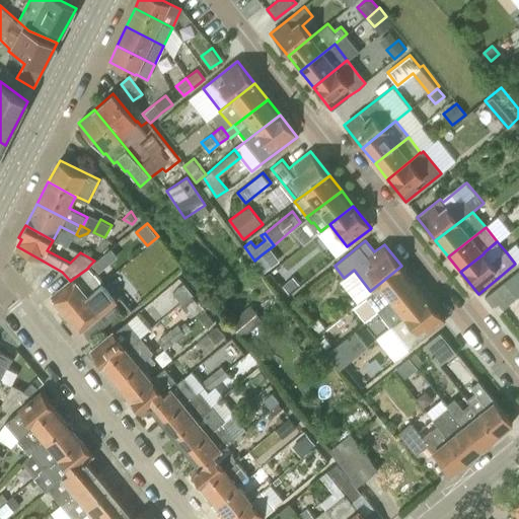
[(262,254),(254,261),(253,262),(263,273),(271,267),(262,254)]
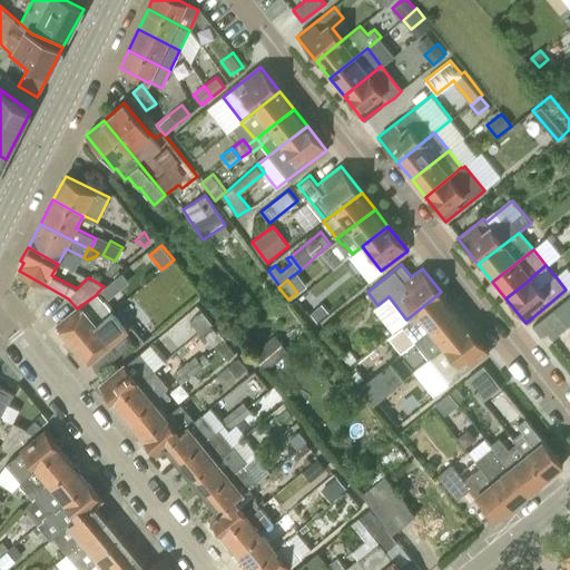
[(414,342),(454,310),(441,292),(406,320),(408,321),(401,325),(414,342)]
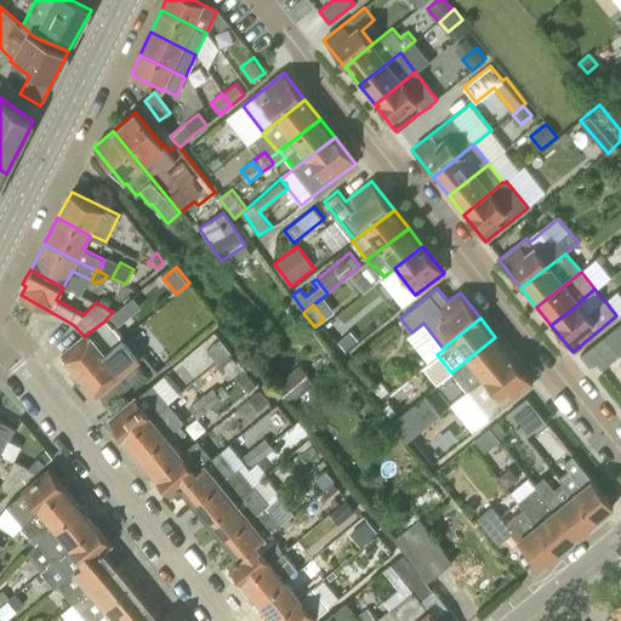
[(78,375),(123,341),(106,320),(84,336),(62,355),(78,375)]
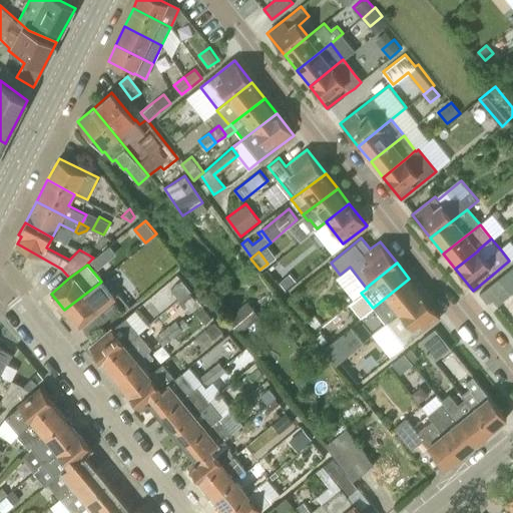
[(512,292),(512,266),(497,280),(510,294),(512,292)]
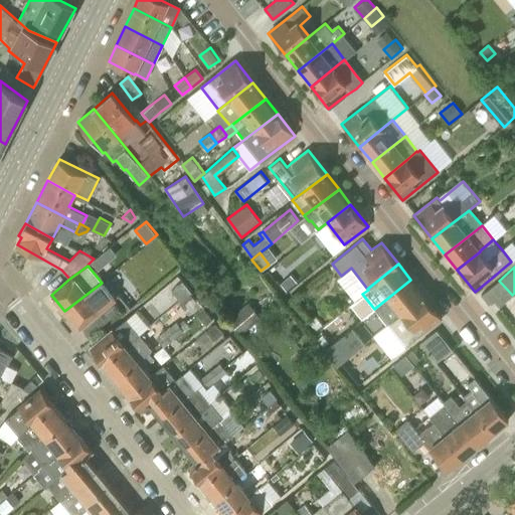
[(297,281),(291,274),(281,282),(287,290),(297,281)]
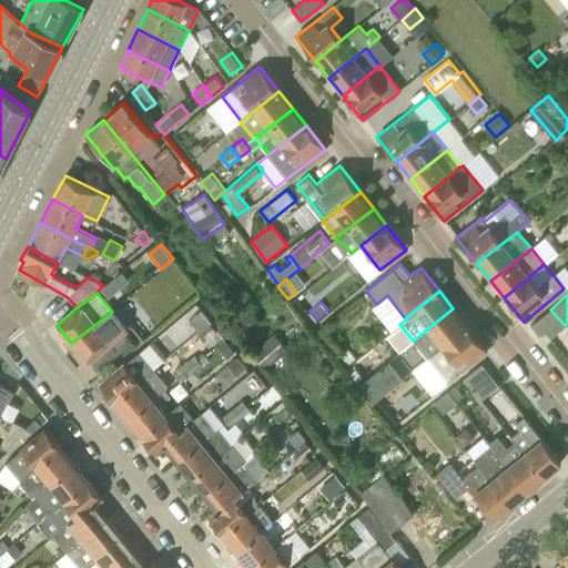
[(426,358),(467,326),(453,308),(413,341),(426,358)]
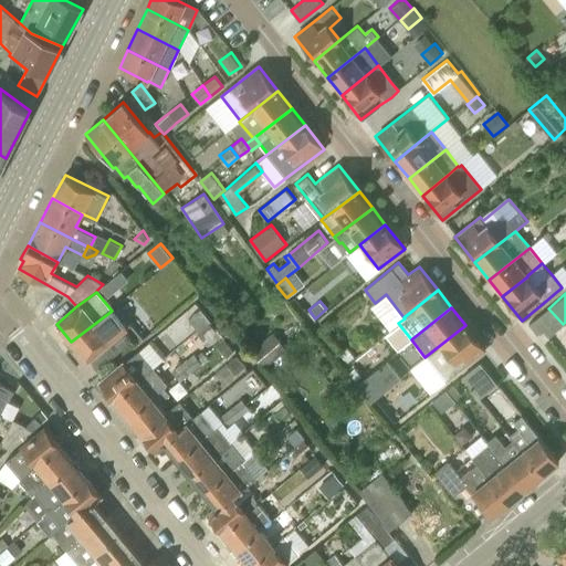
[(188,318),(192,324),(198,331),(211,321),(200,308),(188,318)]
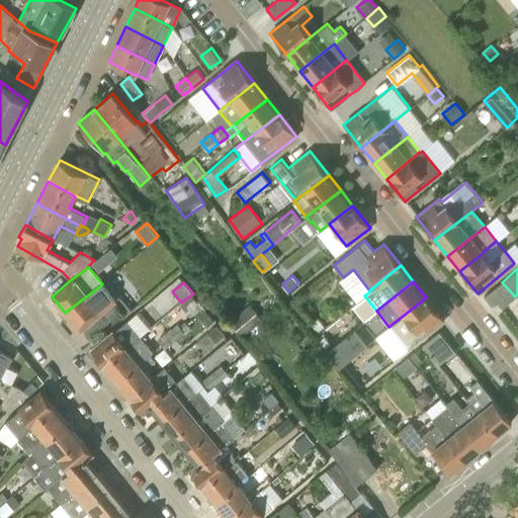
[(515,296),(502,282),(485,295),(493,305),(495,303),(495,304),(498,301),(502,307),(515,296)]
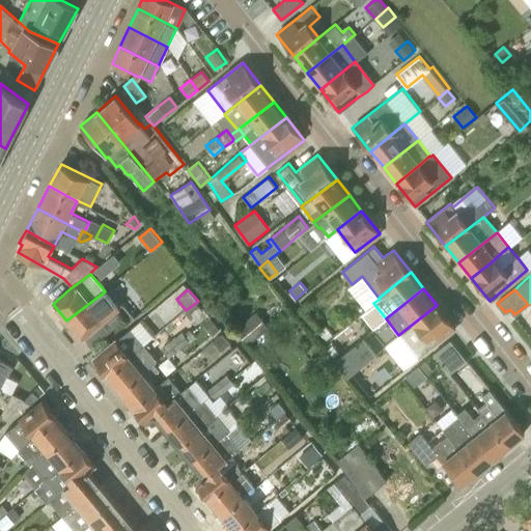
[(105,291),(66,320),(82,340),(84,339),(92,350),(127,322),(116,309),(118,307),(105,291)]
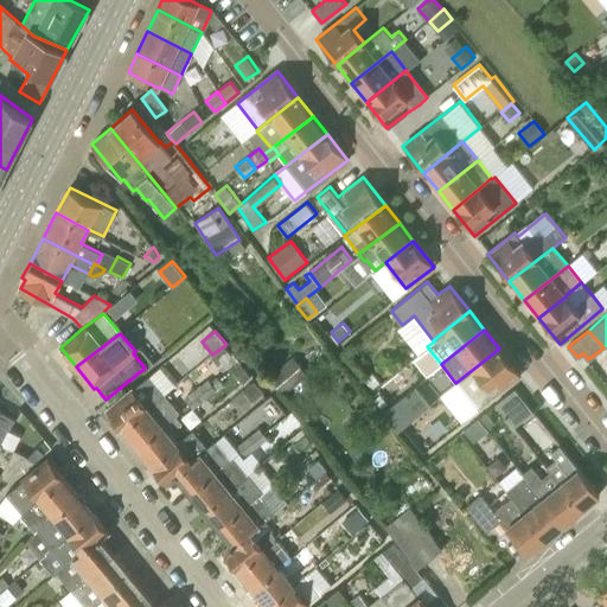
[(499,349),(455,383),(477,409),(500,391),(521,375),(499,349)]
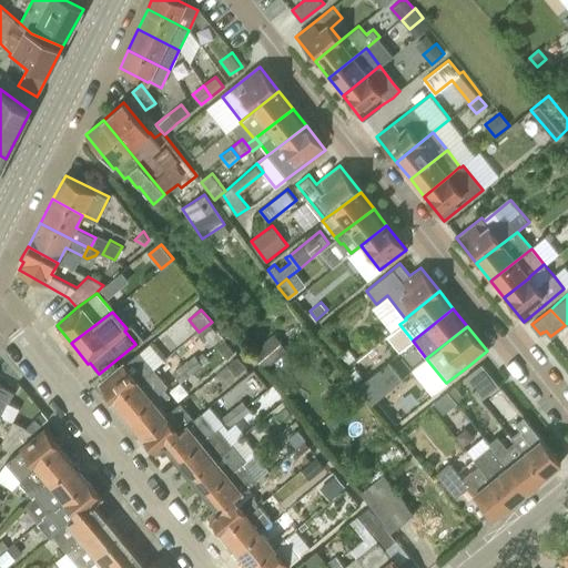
[(266,369),(288,352),(273,333),(251,351),(266,369)]
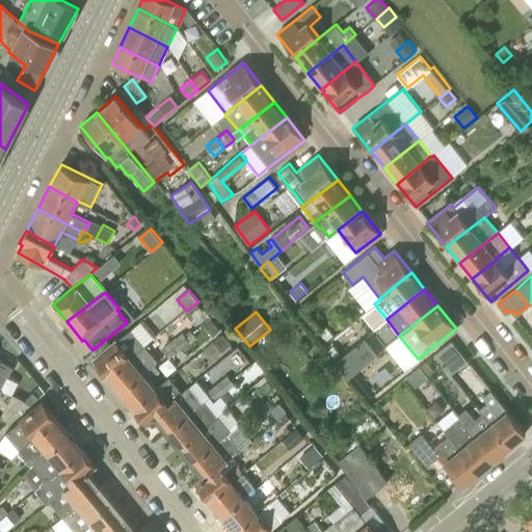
[(210,318),(203,324),(213,336),(220,329),(210,318)]
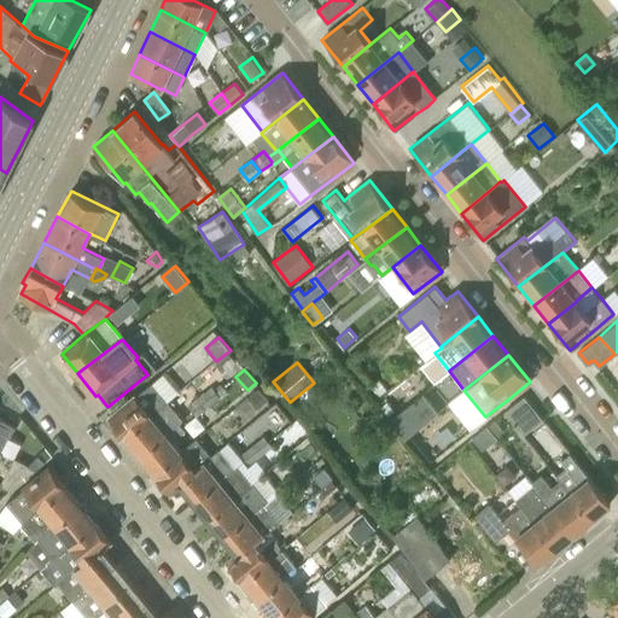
[(369,384),(379,395),(388,389),(378,377),(369,384)]
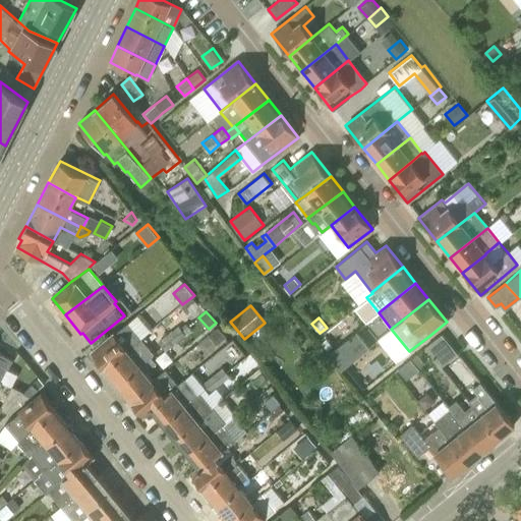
[(182,330),(189,324),(190,324),(186,319),(179,325),(182,330)]
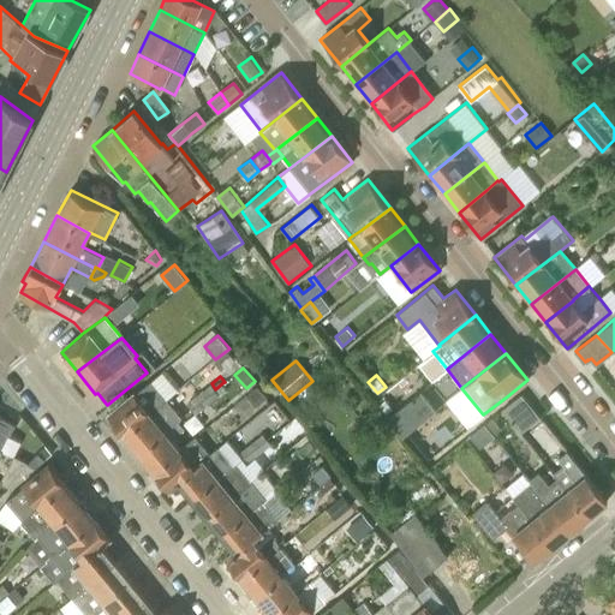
[(123,435),(166,399),(151,380),(107,416),(123,435)]
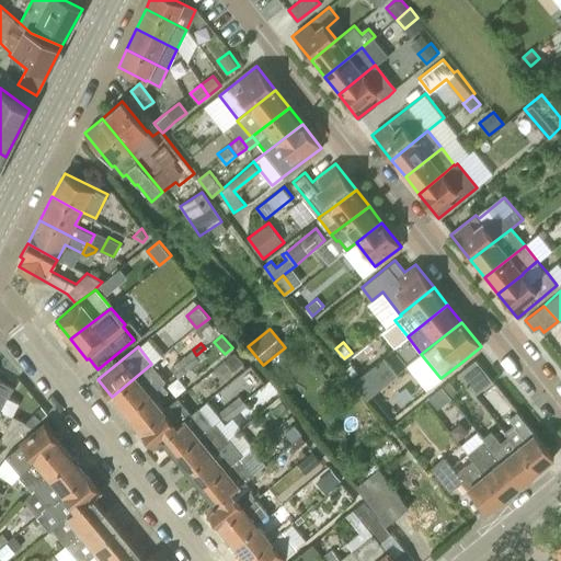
[(196,355),(201,359),(207,354),(204,348),(196,355)]
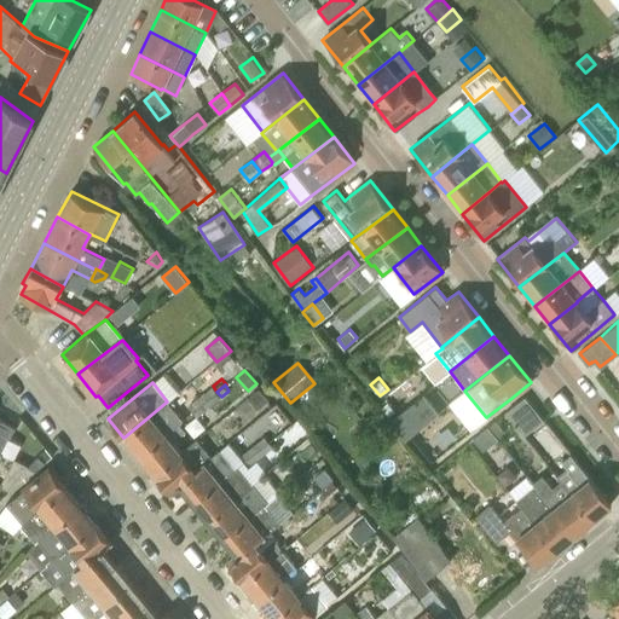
[(221,397),(217,392),(213,386),(200,395),(209,408),(221,397)]
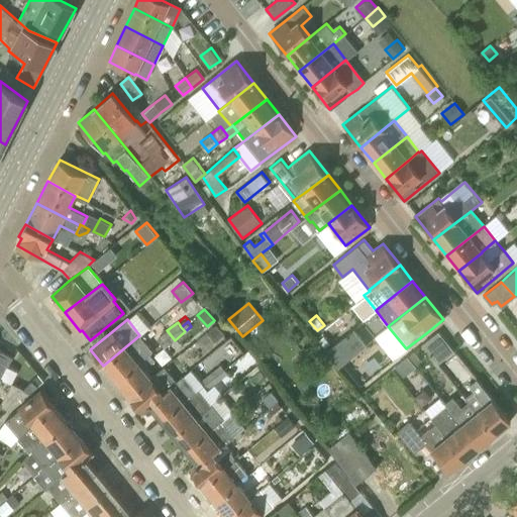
[(206,349),(225,332),(217,323),(198,340),(206,349)]
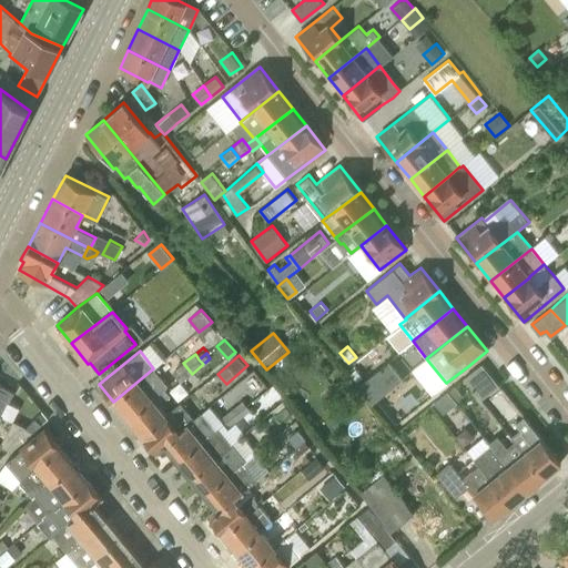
[(373,402),(377,399),(394,385),(403,376),(388,359),(367,376),(358,385),(373,402)]
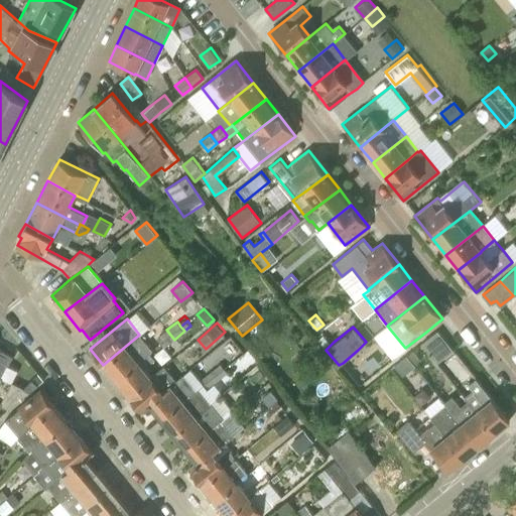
[(174,340),(166,330),(157,338),(164,347),(174,340)]
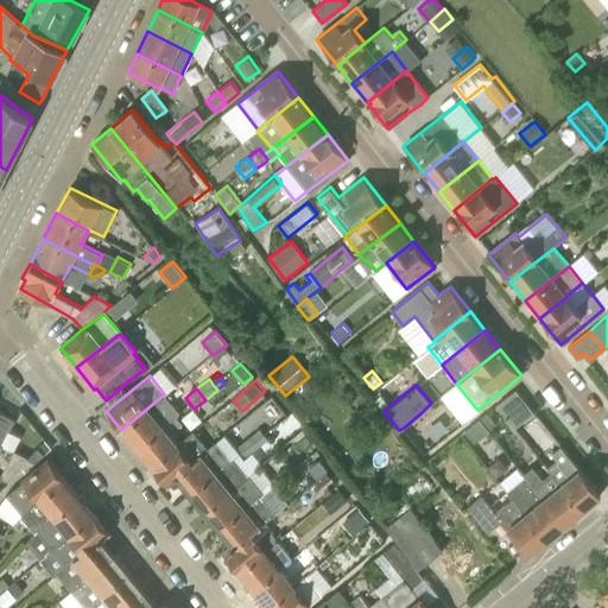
[(514,428),(533,412),(515,390),(496,405),(514,428)]
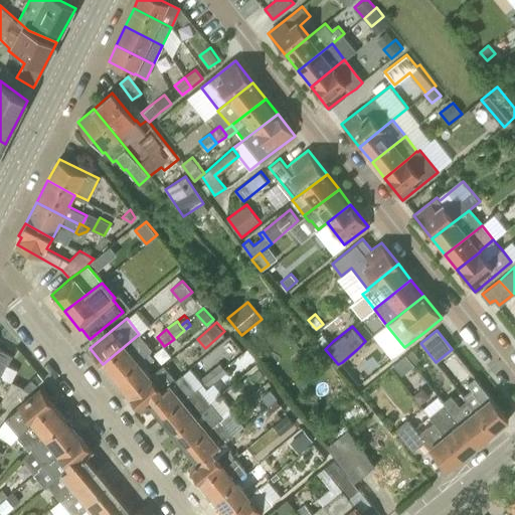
[(148,352),(152,349),(139,334),(103,364),(116,379),(148,352)]
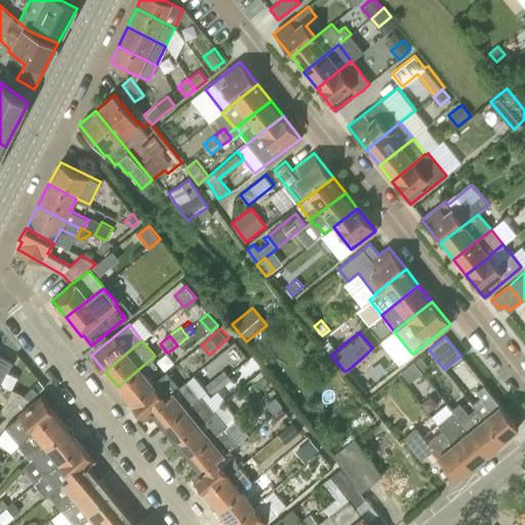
[(328,340),(323,345),(329,353),(335,349),(328,340)]
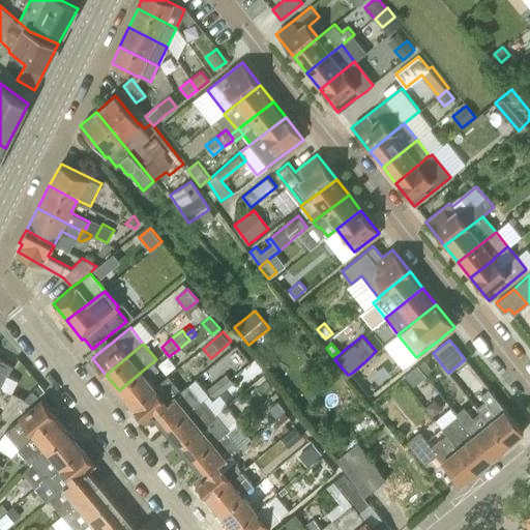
[(0,385),(0,386),(7,374),(8,374),(12,365),(0,358),(0,385)]
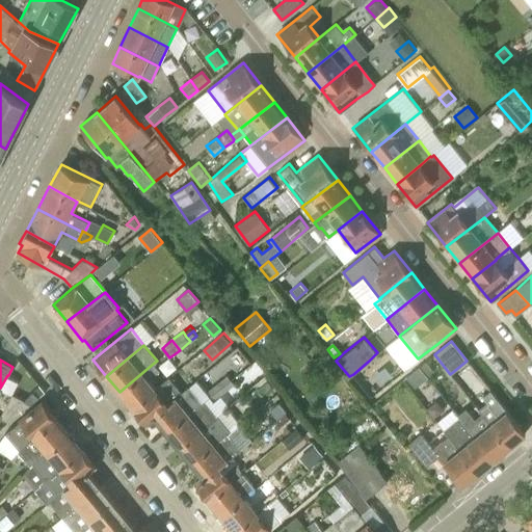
[(428,375),(434,371),(426,361),(420,365),(428,375)]
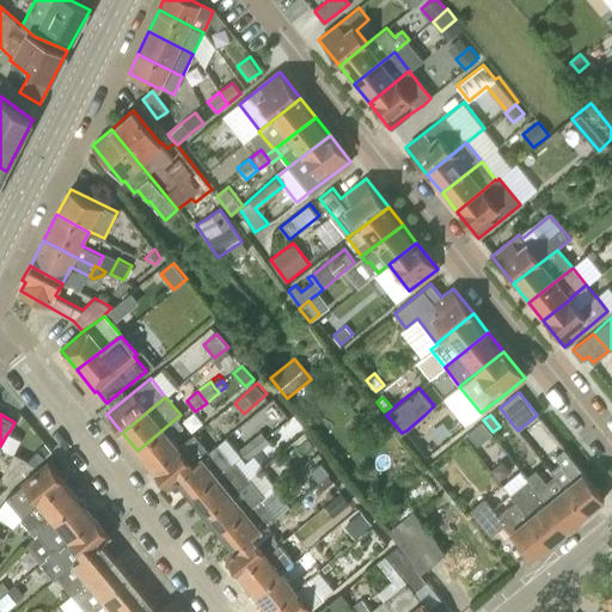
[(183,426),(176,418),(138,451),(151,467),(179,445),(171,435),(183,426)]
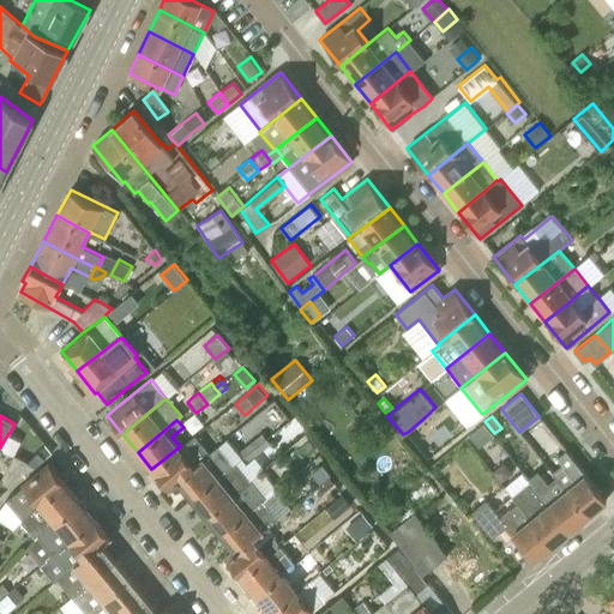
[(494,434),(485,421),(470,433),(480,446),(494,434)]
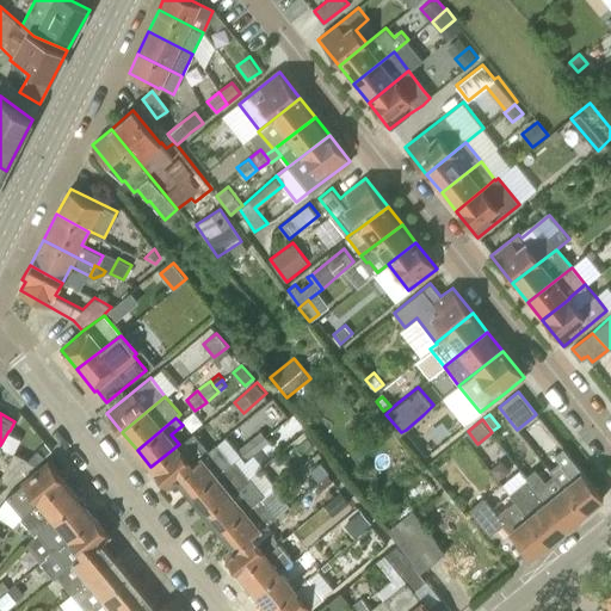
[(270,440),(261,431),(250,439),(258,450),(270,440)]
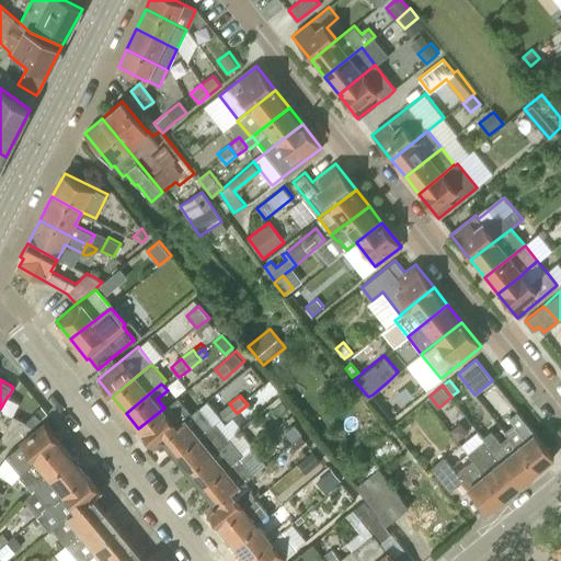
[(151,444),(161,436),(191,413),(178,397),(164,408),(138,428),(151,444)]
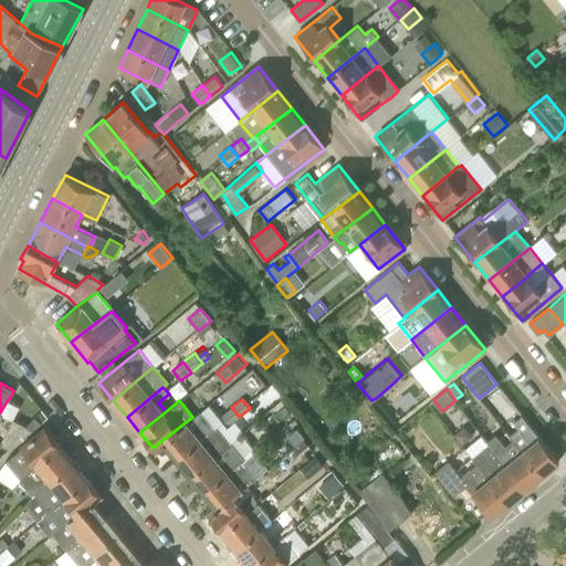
[(283,404),(273,412),(279,419),(289,410),(283,404)]
